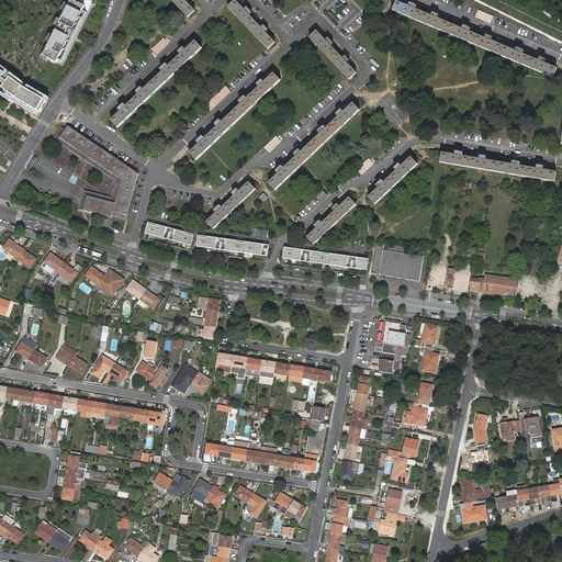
[(43,56),(71,0),(69,0),(68,4),(66,2),(62,10),(64,11),(60,20),(57,19),(54,25),(56,26),(52,35),(49,34),(46,41),(48,42),(41,57),(46,60),(48,58),(43,56)]
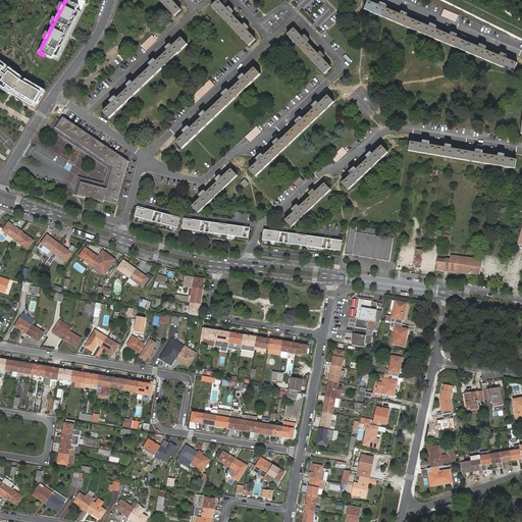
[(81,0),(72,0),(72,2),(67,0),(66,0),(40,52),(45,54),(53,58),(54,56),(67,30),(69,31),(70,29),(68,28),(76,10),(77,8),(82,10),(84,4),(86,1),(81,0)]
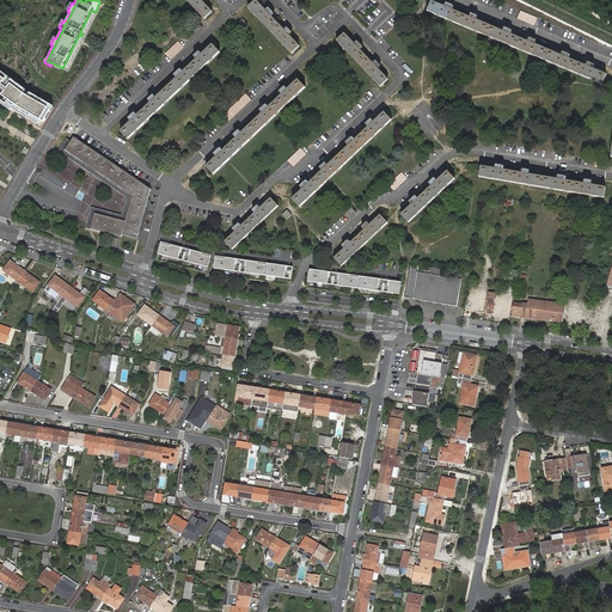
[(212,12),(202,1),(200,0),(187,0),(204,19),(212,12)]
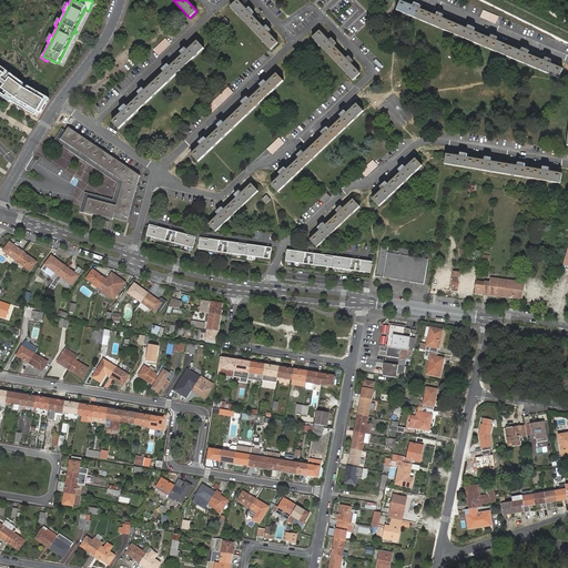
[(251,16),(246,11),(237,1),(231,8),(271,50),(277,43),(269,33),(264,29),(251,16)]
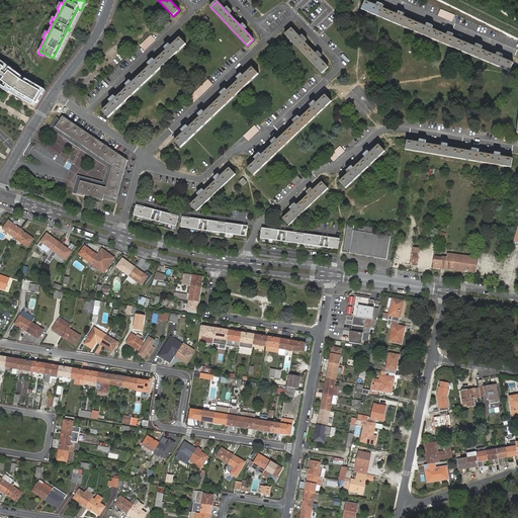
[(382,8),(376,6),(365,1),(361,10),(510,72),(513,64),(502,59),(497,56),(481,50),(476,48),(452,37),(447,35),(431,29),(426,27),(404,17),(399,15),(382,8)]
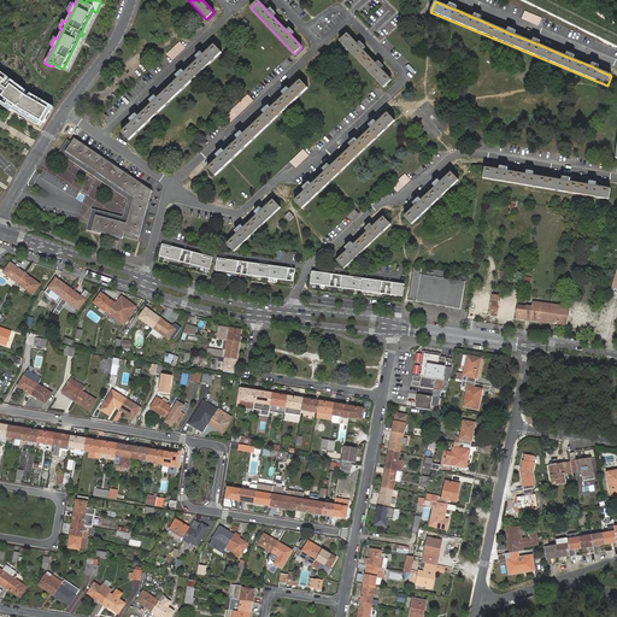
[(541,18),(524,11),(522,18),(538,25),(541,18)]
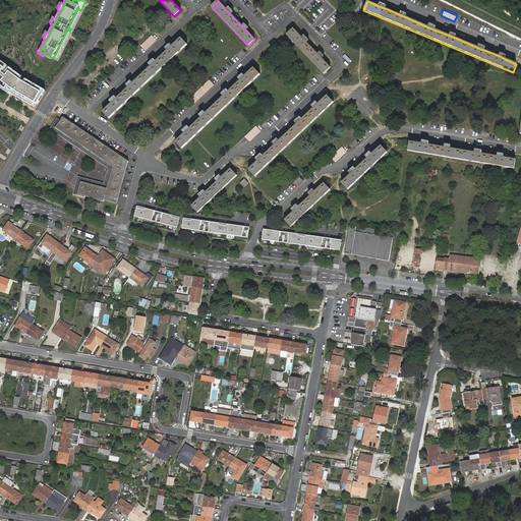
[(80,12),(76,10),(68,27),(70,29),(69,31),(67,30),(54,56),(58,58),(80,12)]
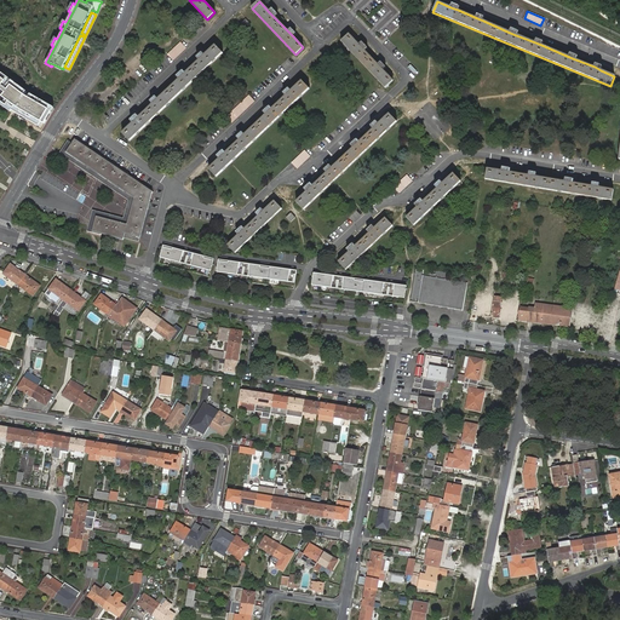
[(363,50),(359,45),(349,34),(340,41),(385,87),(392,81),(382,70),(378,64),(363,50)]
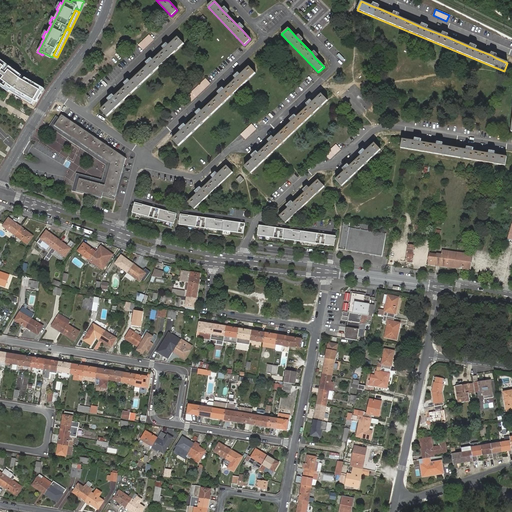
[(143,50),(154,40),(149,35),(139,45),(143,50)]
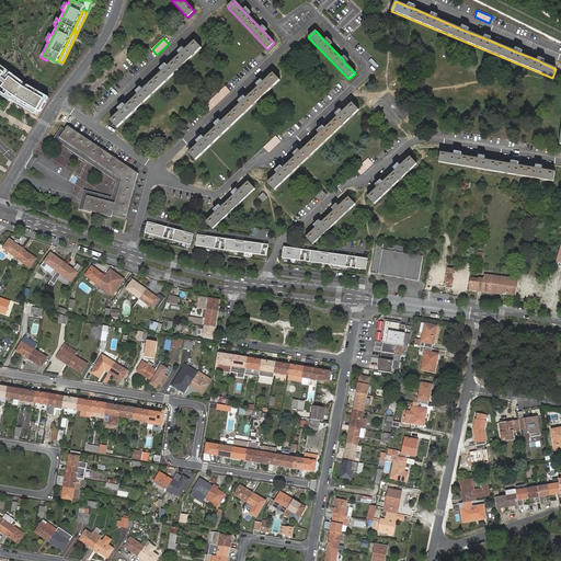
[(125,107),(121,112),(112,121),(117,128),(202,48),(195,42),(185,50),(181,55),(168,68),(163,71),(144,91),(139,94),(125,107)]
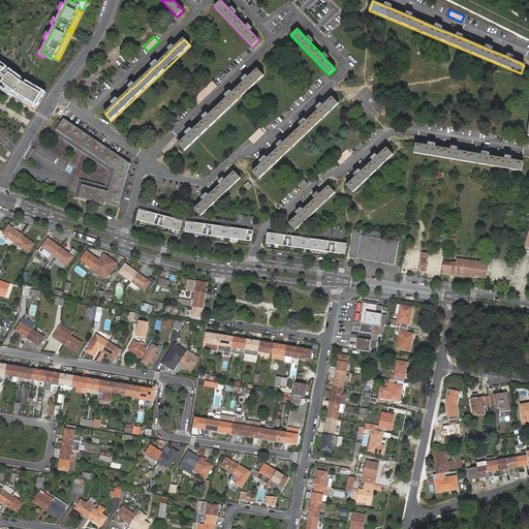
[(0,61),(0,65),(21,82),(23,79),(0,61)]
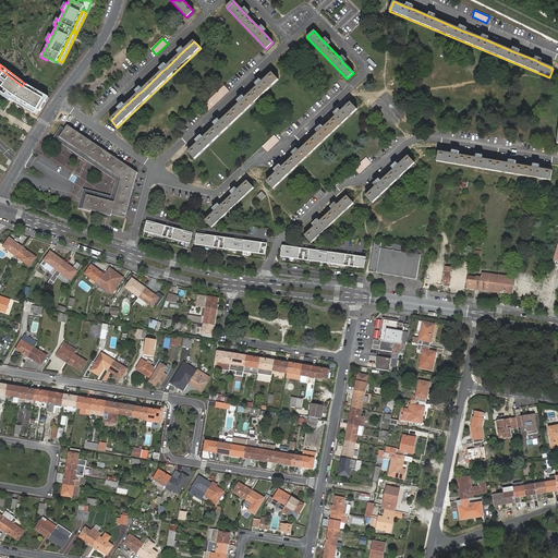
[(0,85),(14,96),(12,99),(13,100),(36,113),(38,110),(40,111),(49,97),(28,85),(26,88),(22,86),(0,69),(0,85)]
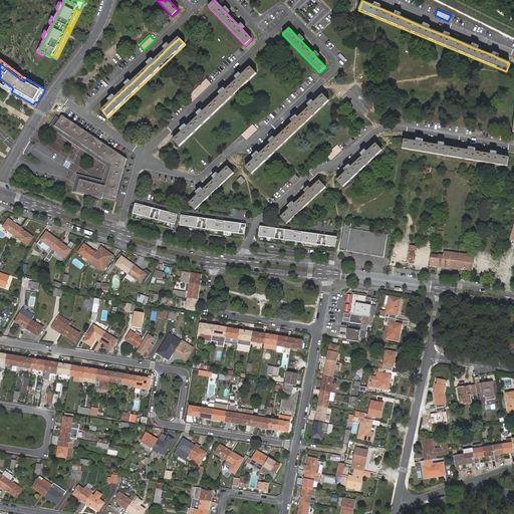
[(186,129),(182,132),(173,141),(180,148),(257,74),(251,67),(242,76),(238,80),(225,91),(221,95),(203,112),(199,116),(186,129)]
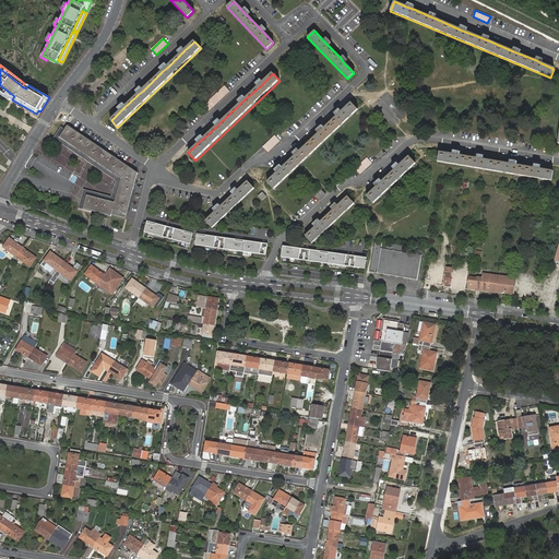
[(14,96),(0,85),(0,93),(10,102),(12,99),(14,96)]
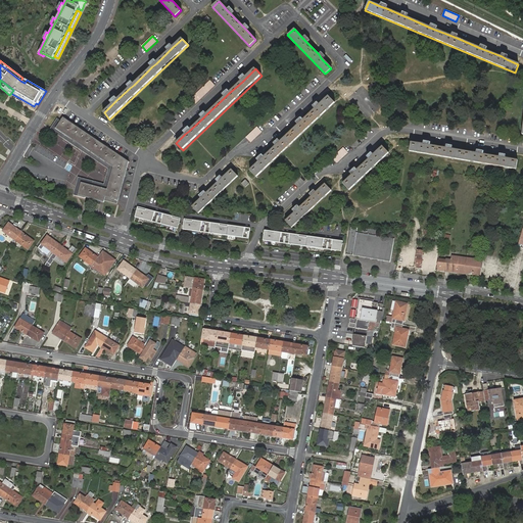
[(209,81),(190,99),(195,104),(215,86),(209,81)]
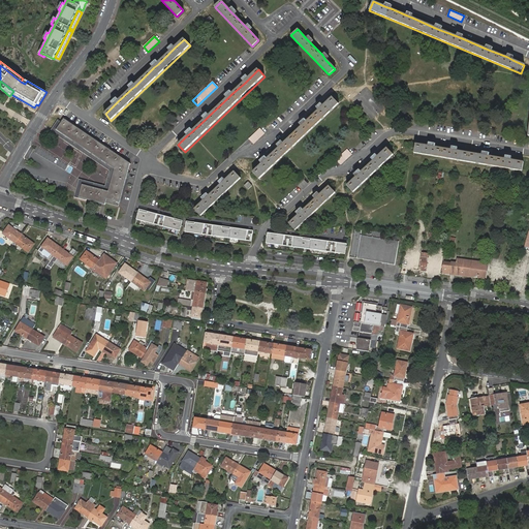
[(267,160),(262,163),(253,173),(259,179),(339,104),(333,97),(323,106),(319,111),(306,122),(302,126),(283,144),(279,148),(267,160)]
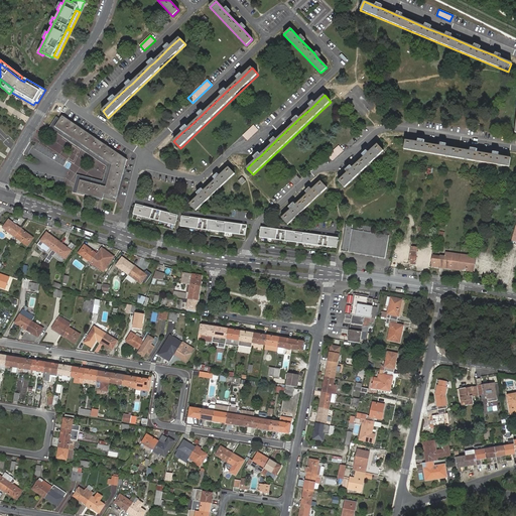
[(60,118),(59,119),(57,122),(53,127),(111,165),(108,177),(121,180),(125,168),(127,159),(113,149),(111,151),(105,147),(106,145),(94,137),(92,139),(86,135),(88,132),(75,124),(74,126),(68,122),(69,120),(62,116),(60,118)]
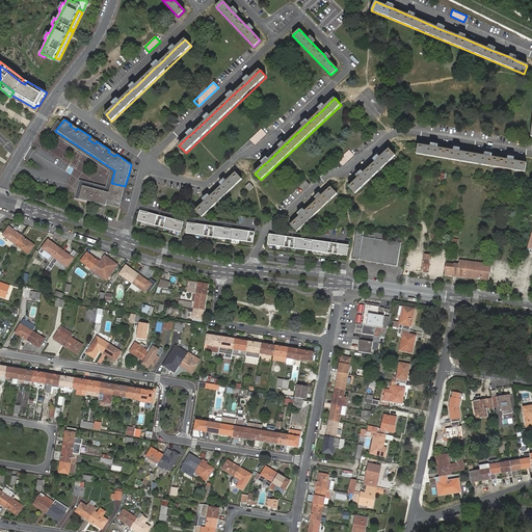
[(75,198),(79,198),(82,184),(90,187),(89,189),(108,194),(110,188),(124,191),(125,186),(111,183),(114,170),(55,131),(59,126),(61,123),(58,121),(51,132),(110,171),(106,187),(80,181),(75,198)]
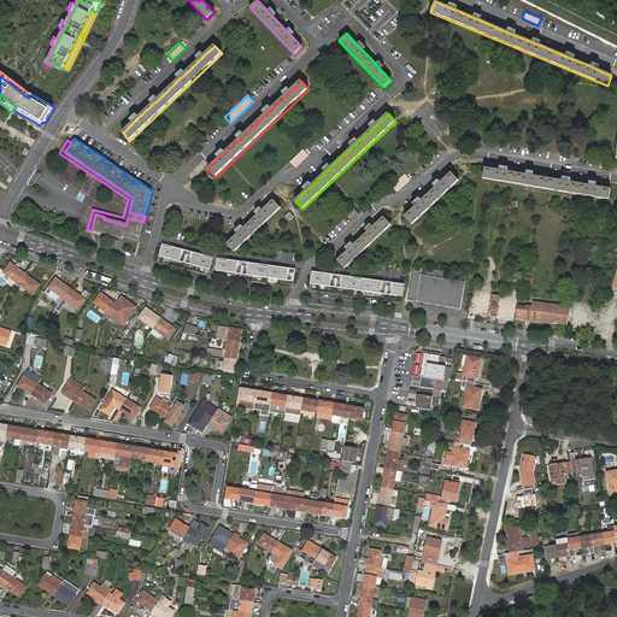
[(304,150),(291,163),(295,168),(309,156),(304,150)]
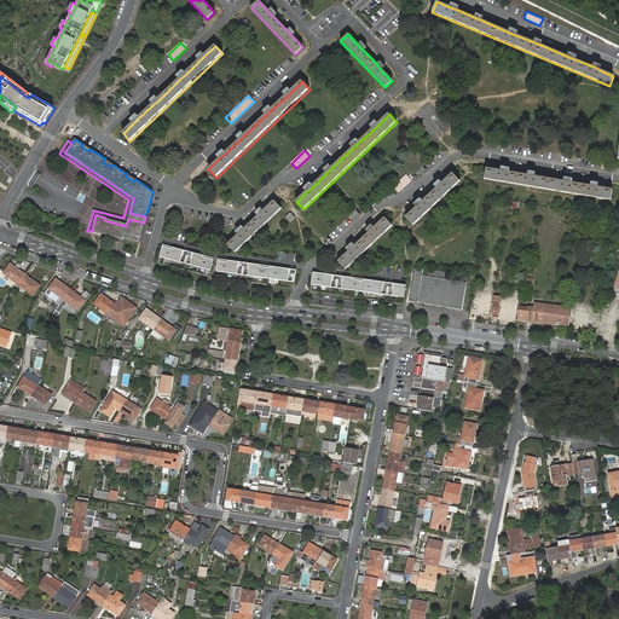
[(67,163),(59,178),(73,185),(80,171),(67,163)]
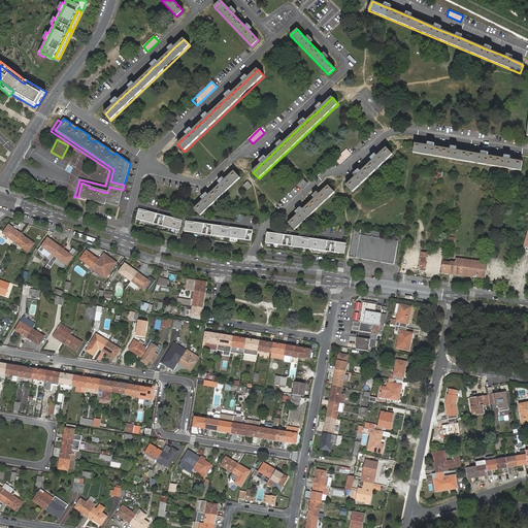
[(504,159),(488,157),(482,156),(457,151),(451,150),(433,147),(428,146),(416,144),(414,154),(521,171),(523,162),(510,160),(504,159)]
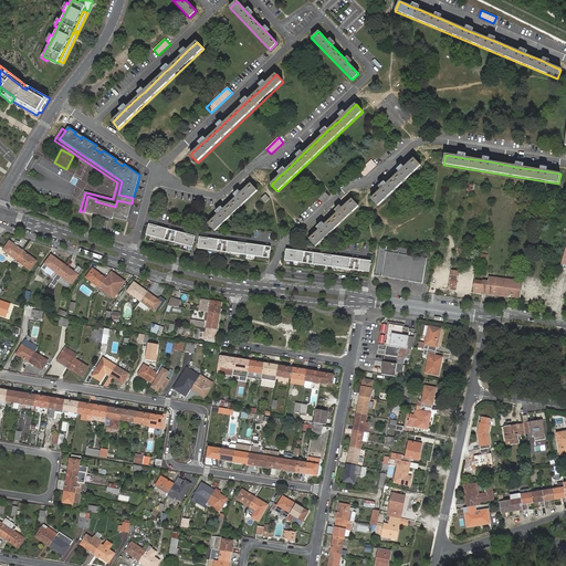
[(386,186),(381,190),(371,199),(378,207),(421,166),(415,159),(405,168),(400,173),(386,186)]
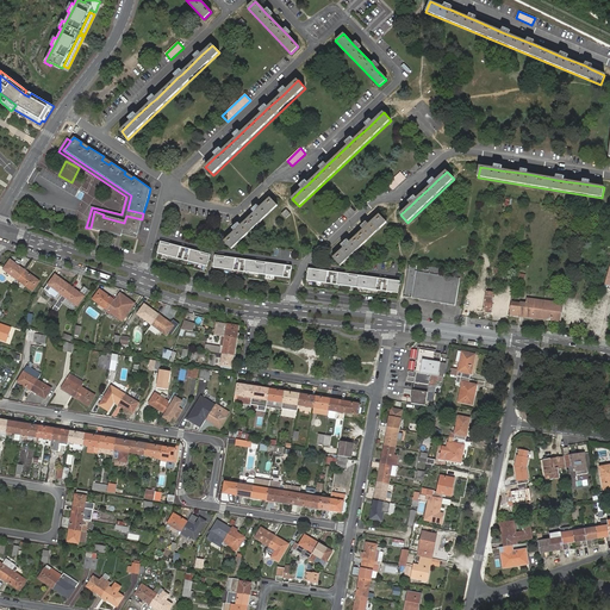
[(393,191),(405,179),(400,173),(387,186),(393,191)]
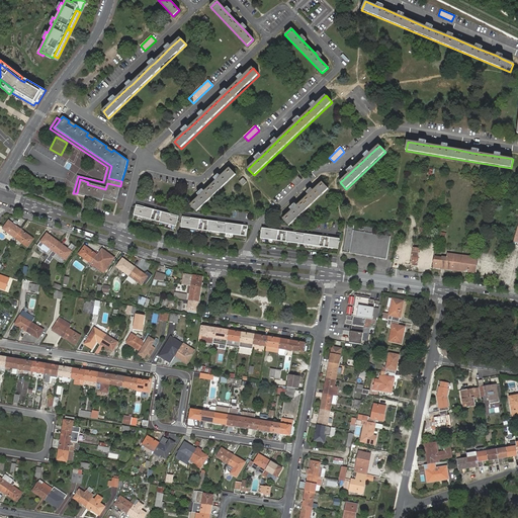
[(203,192),(199,196),(190,205),(197,211),(235,175),(230,168),(221,177),(217,180),(203,192)]
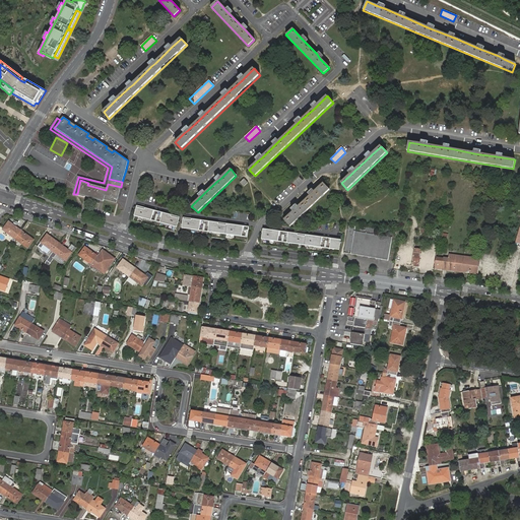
[(121,187),(118,200),(120,200),(128,171),(126,170),(122,182),(121,187)]
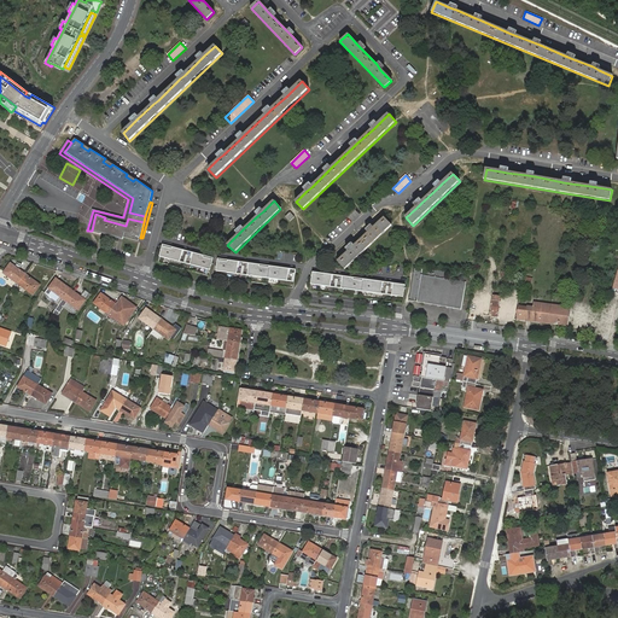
[(95,214),(92,231),(92,232),(100,234),(100,233),(123,239),(123,238),(139,242),(140,238),(144,222),(128,219),(126,226),(104,220),(105,217),(95,214)]
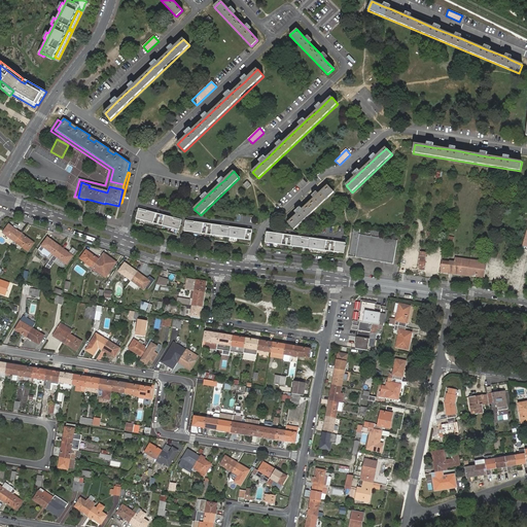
[(302,211),(297,215),(288,223),(295,231),(335,192),(328,185),(319,195),(315,199),(302,211)]
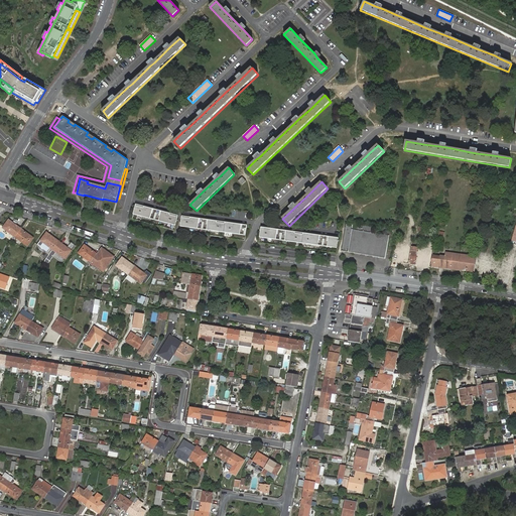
[(179,216),(136,205),(134,214),(176,225),(179,216)]
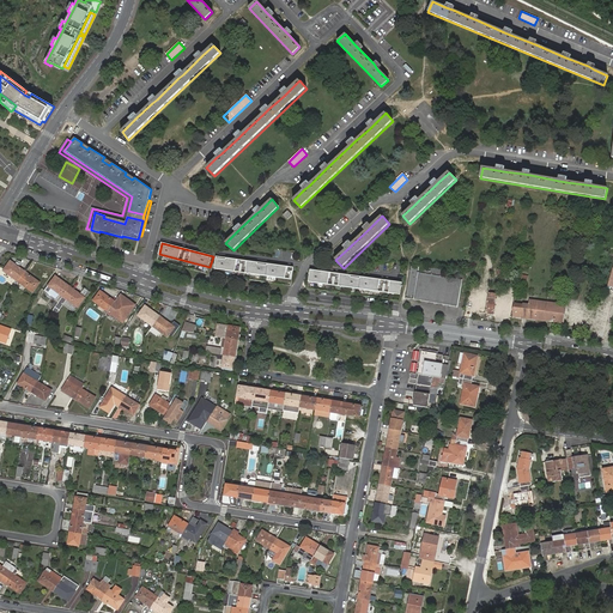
[(293,279),(295,267),(217,256),(216,268),(293,279)]
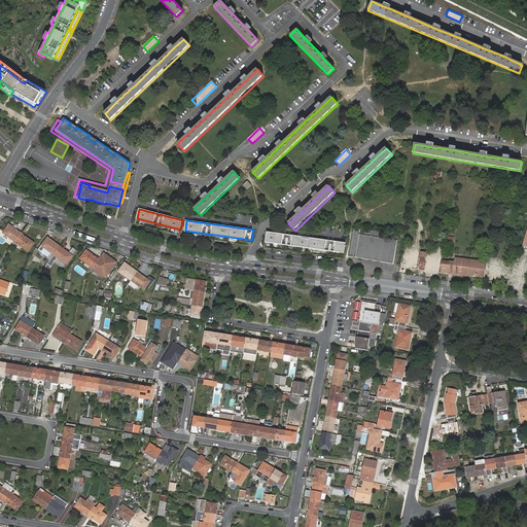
[(3,234),(16,243),(22,235),(9,225),(3,234)]
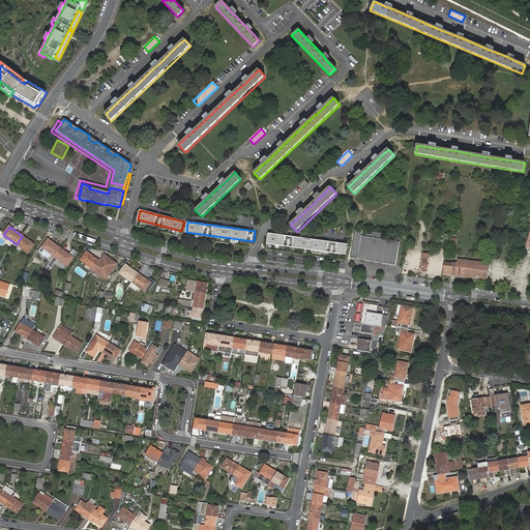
[(356,231),(355,237),(354,243),(352,258),(395,266),(399,247),(405,248),(407,235),(401,234),(400,242),(385,239),(386,235),(378,232),(356,231)]
